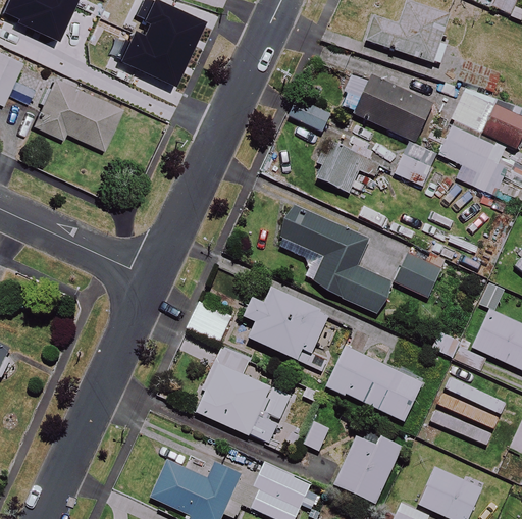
[(450,14),(410,0),(407,0),(398,22),(373,14),(365,39),(432,63),(450,14)]
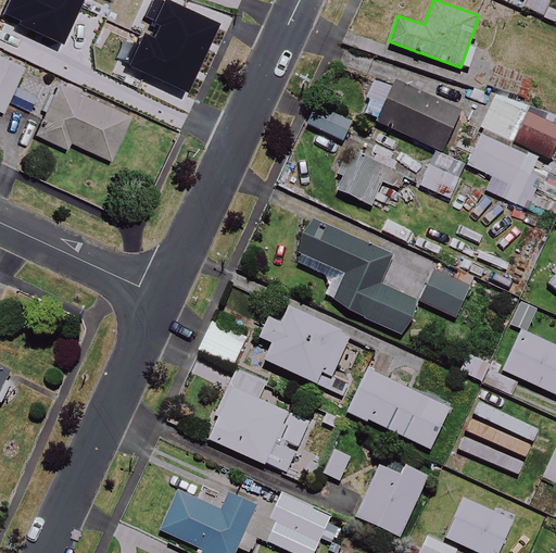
[(520,0),(519,2),(536,12),(543,0),(520,0)]
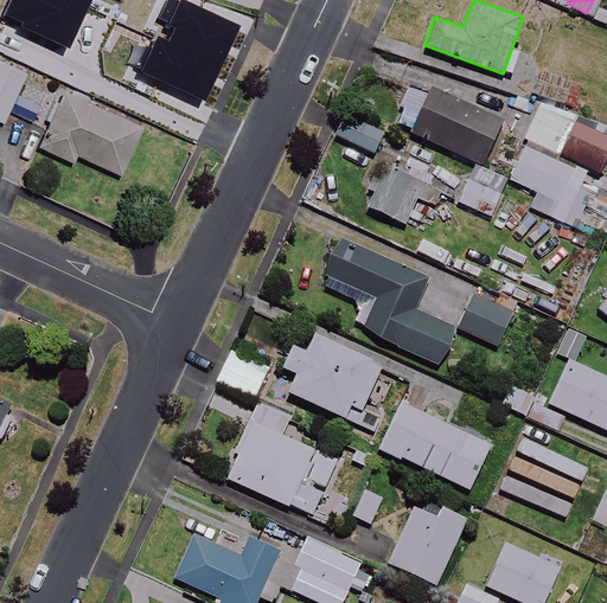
[(200,23),(133,1),(115,57),(183,78),(200,23)]
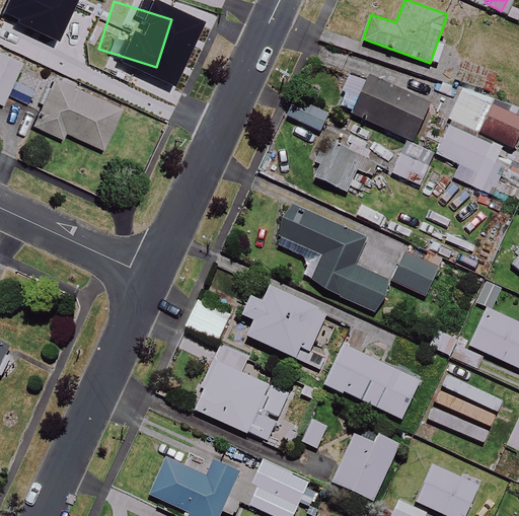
[(212,11),(178,1),(172,20),(207,30),(212,11)]
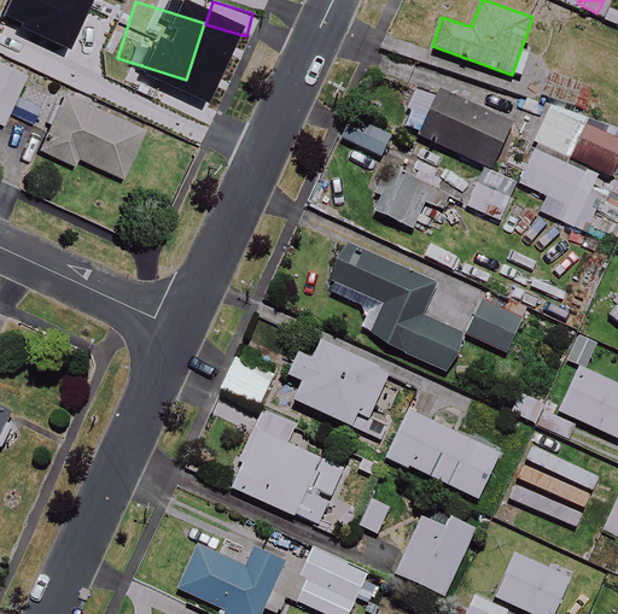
[(0,120),(27,71),(0,57),(0,120)]
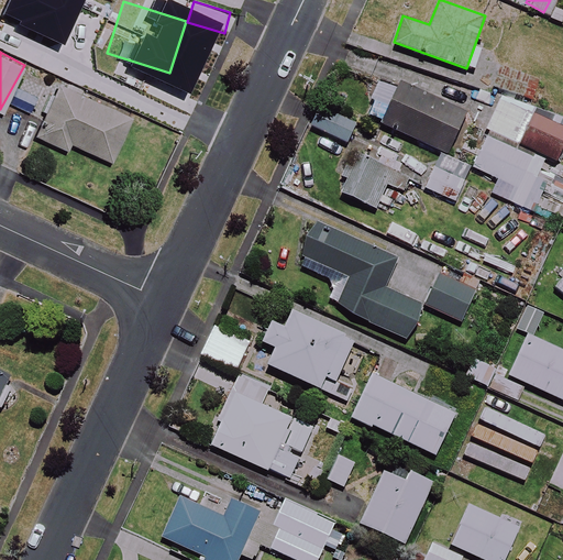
[(131,116),(61,84),(29,69),(14,102),(45,117),(37,135),(67,149),(69,142),(111,161),(131,116)]
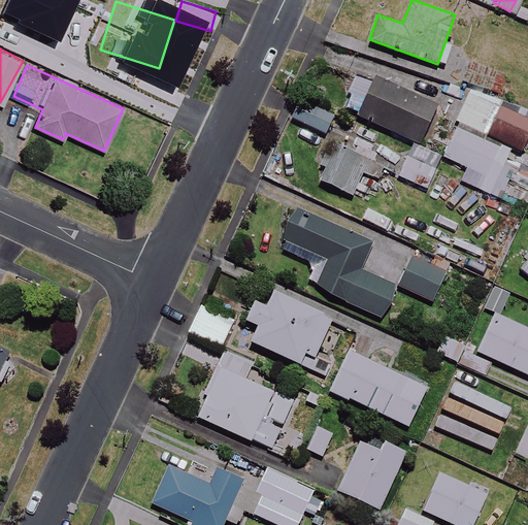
[(437,104),(375,76),(372,83),(360,77),(345,109),(421,142),(437,104)]
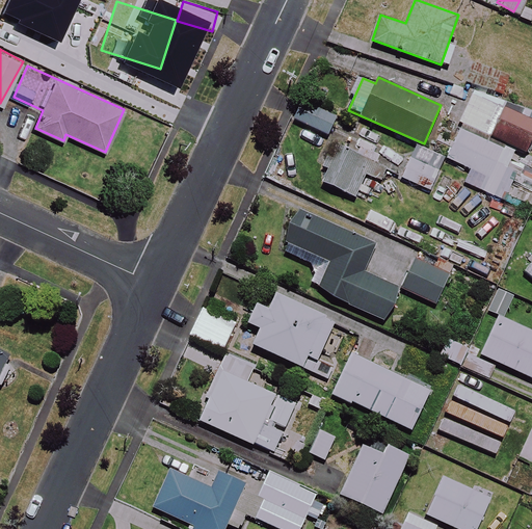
[(502,98),(477,85),(460,121),(486,133),(502,98)]
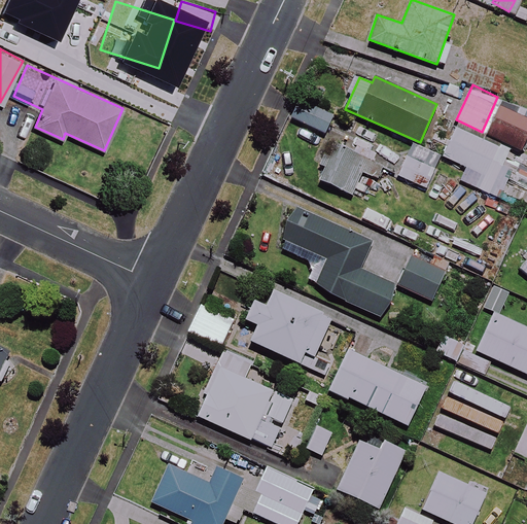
[(526,140),(526,117),(499,107),(488,136),(523,149),(526,140)]
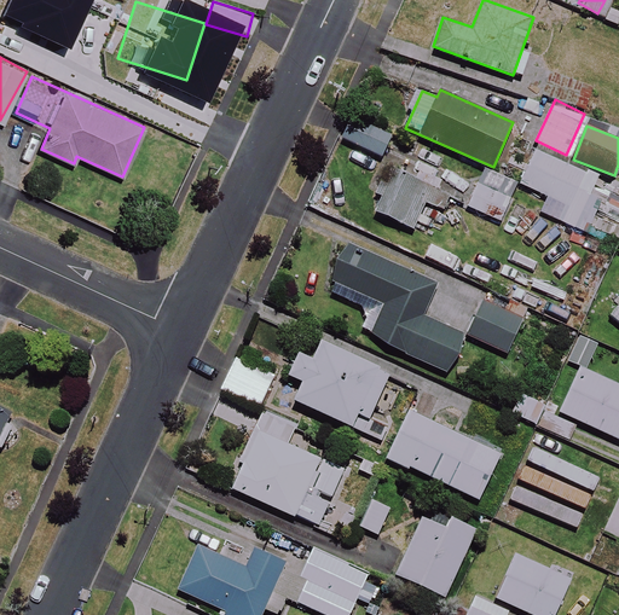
[(584,170),(534,149),(520,183),(570,204),(584,170)]
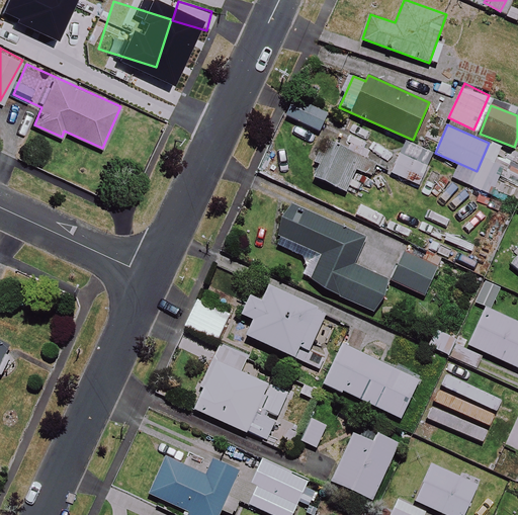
[(375,161),(328,144),(315,178),(348,190),(356,168),(370,174),(375,161)]
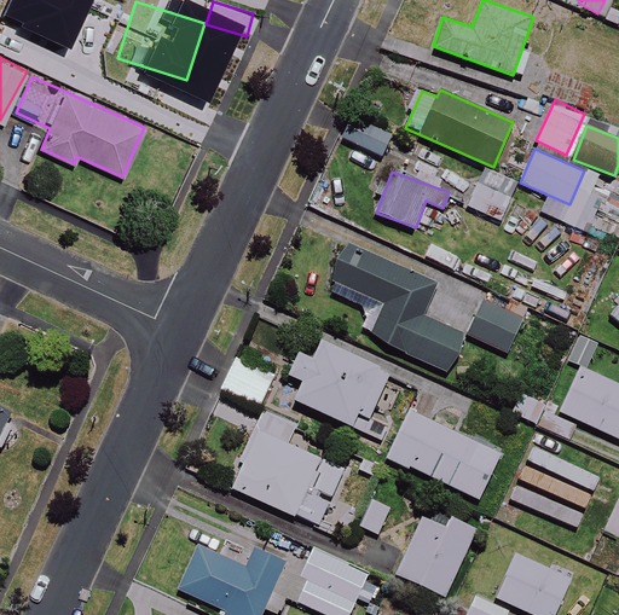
[(512,197),(476,181),(467,206),(502,220),(512,197)]
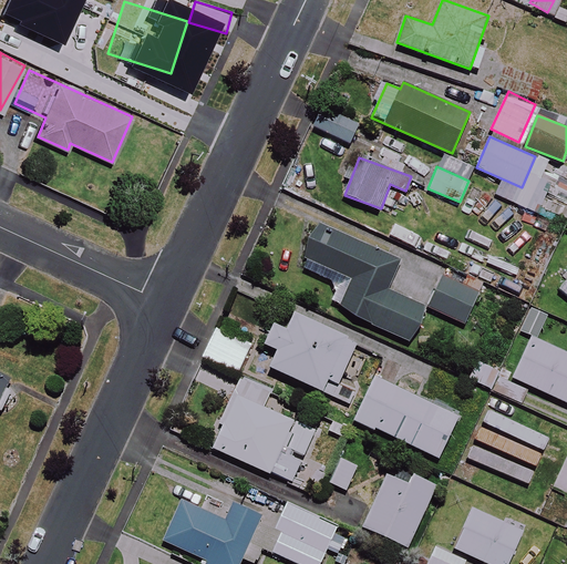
[(349,276),(337,301),(346,310),(411,340),(426,306),(388,288),(401,259),(319,222),(303,255),(349,276)]
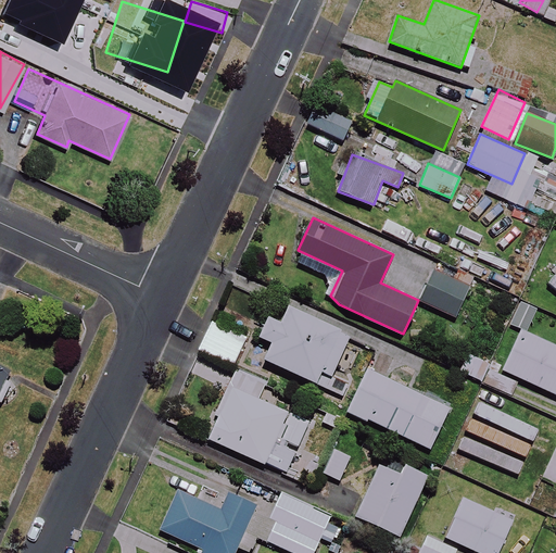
[(469,288),(432,272),(420,300),(456,316),(469,288)]
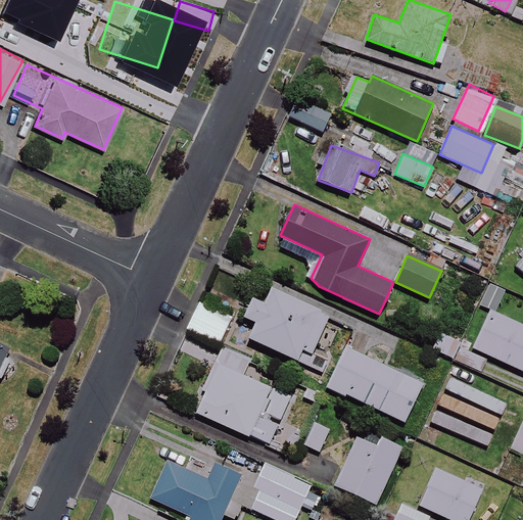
[(330,353),(315,346),(329,315),(272,289),(265,305),(251,299),(243,317),(256,323),(249,339),(322,372),(327,360),(330,353)]
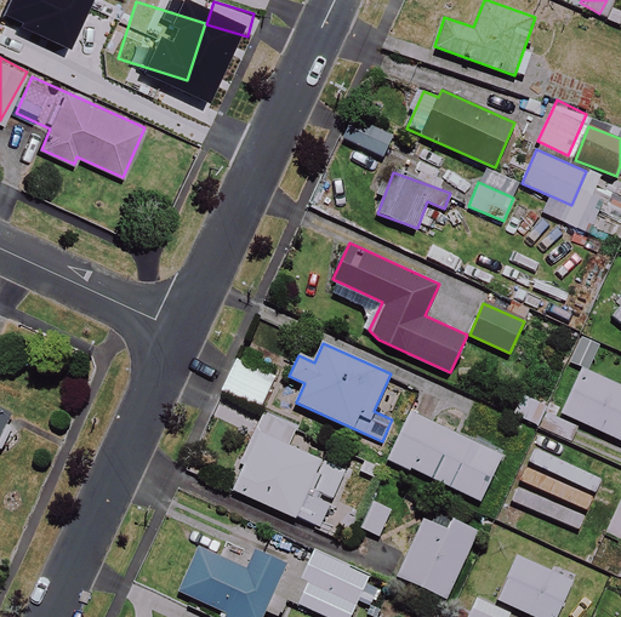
[(620,386),(582,367),(562,412),(620,440),(620,386)]
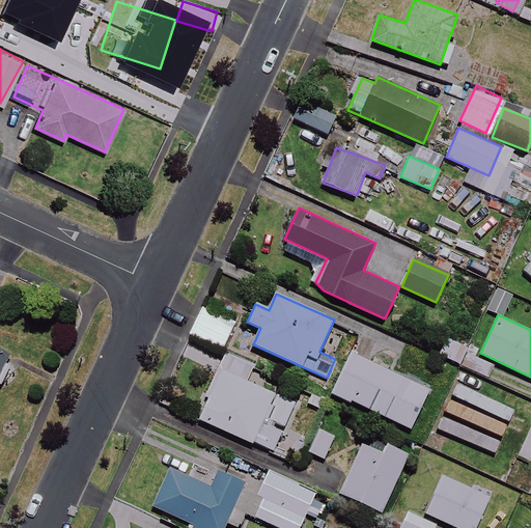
[(469,346),(446,335),(438,352),(460,363),(469,346)]
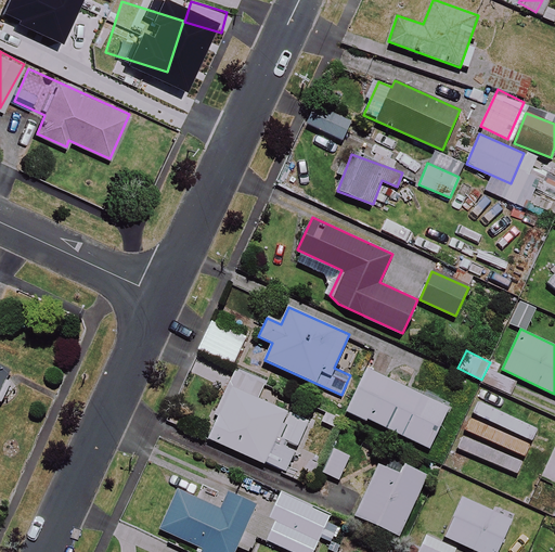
[(269,379),(234,364),(215,414),(218,416),(209,440),(286,471),(308,416),(261,398),(269,379)]
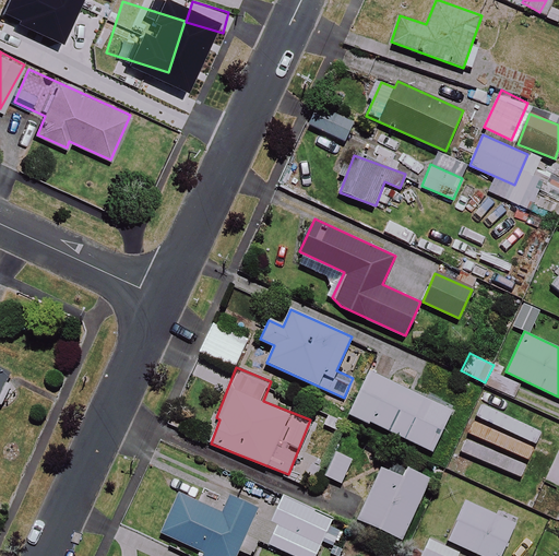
[(0,404),(1,405),(10,383),(4,381),(8,373),(0,369),(0,404)]
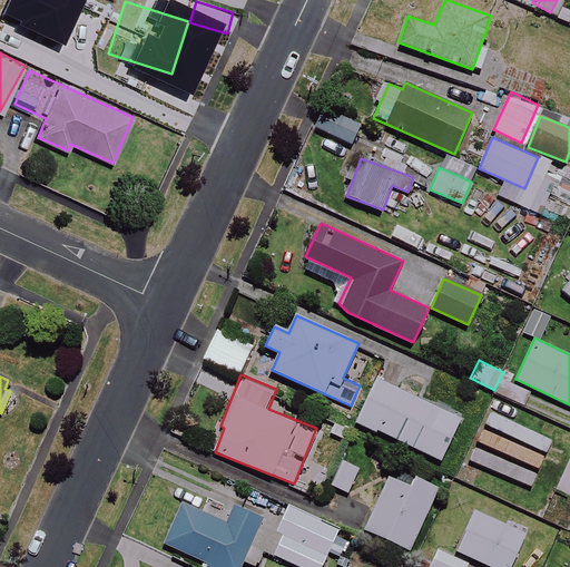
[(461,418),(376,379),(356,421),(441,460),(461,418)]
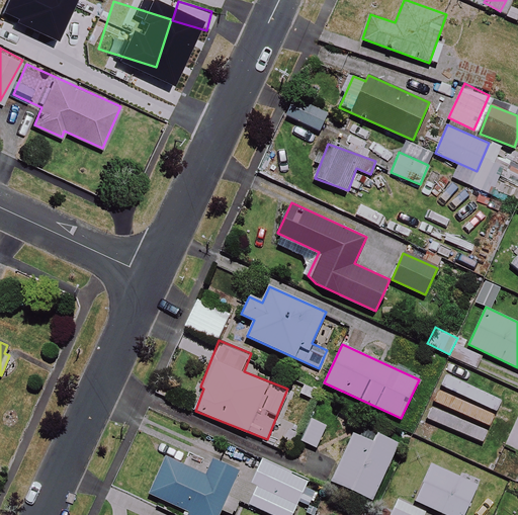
[(326,424),(312,418),(301,440),(316,446),(326,424)]
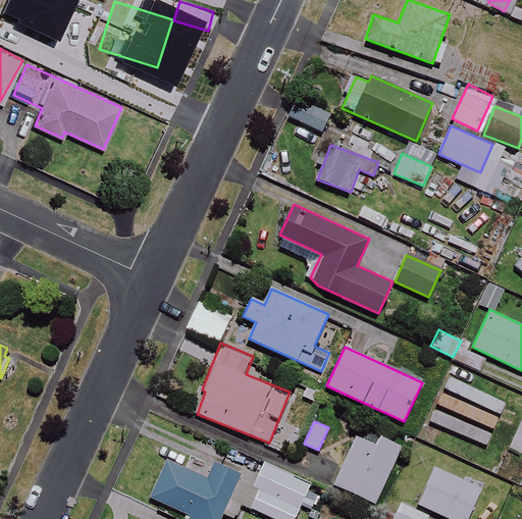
[(401,446),(378,435),(374,444),(356,435),(333,483),(374,503),(401,446)]
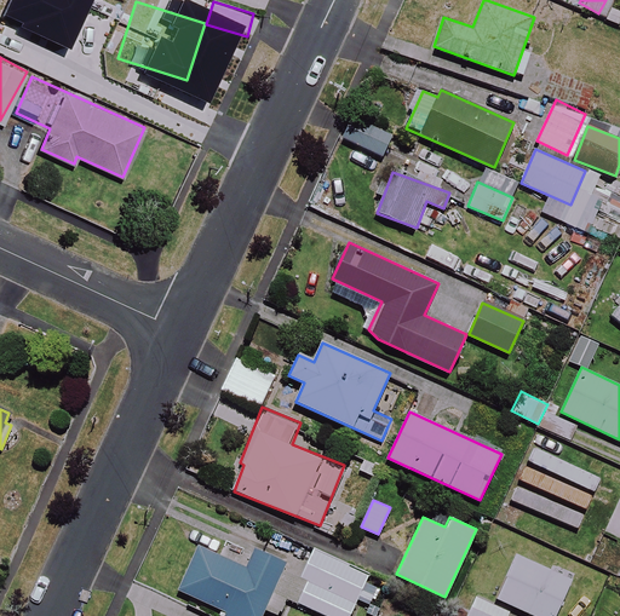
[(349,615),(357,599),(367,603),(375,585),(365,580),(368,573),(314,548),(305,569),(257,548),(248,568),(197,546),(178,589),(223,609),(219,615),(264,615),(269,606),(280,612),(287,598),(328,615),(349,615)]
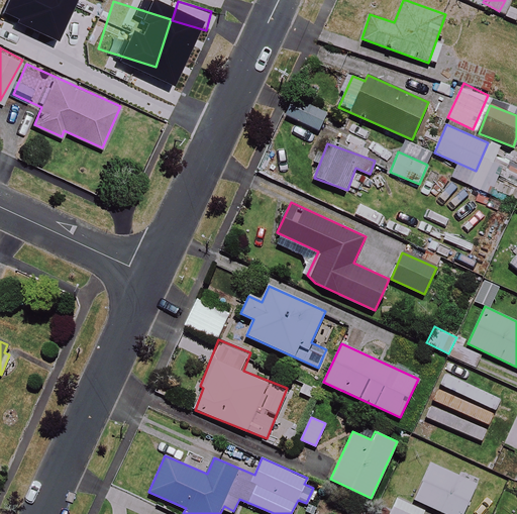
[(461,513),(477,483),(429,461),(413,498),(447,513),(461,513)]
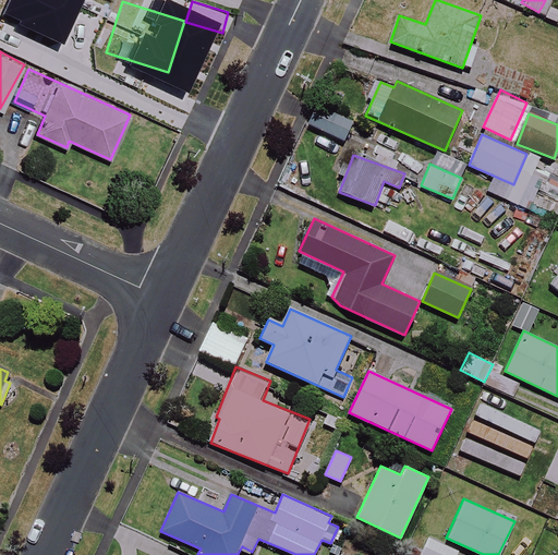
[(455,554),(458,551),(427,534),(417,554),(419,554),(455,554)]
